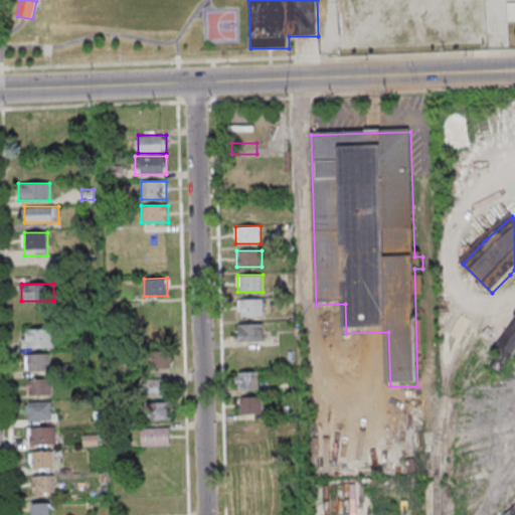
[(264,316),(263,299),(237,299),(238,317),(264,316)]
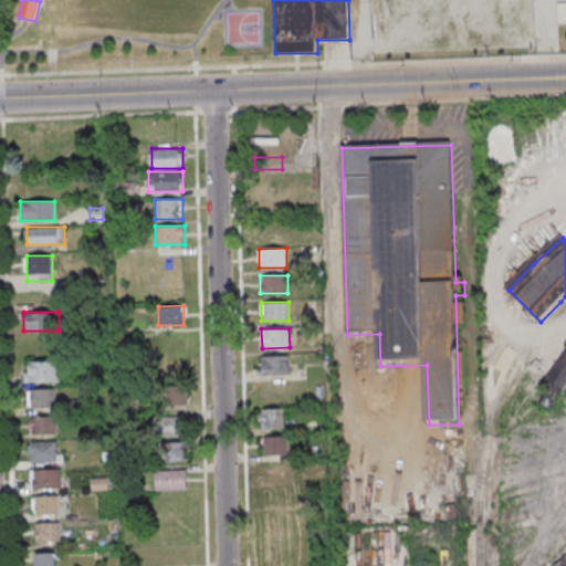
[(261,375),(289,375),(289,355),(261,355),(261,375)]
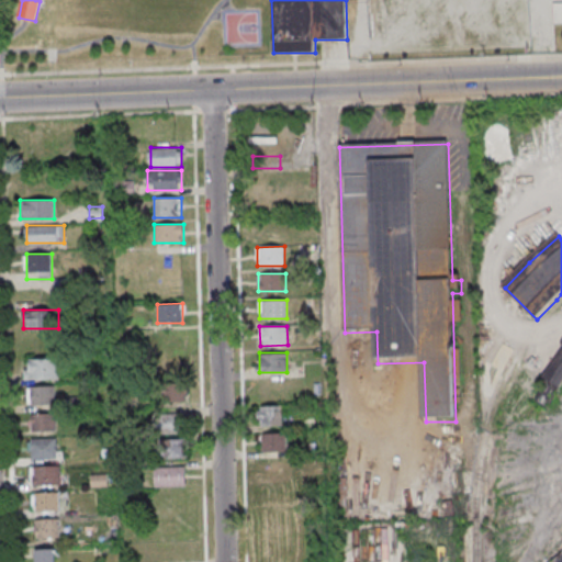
[(561,391),(549,411),(536,402),(550,382),(546,378),(561,353),(561,391)]
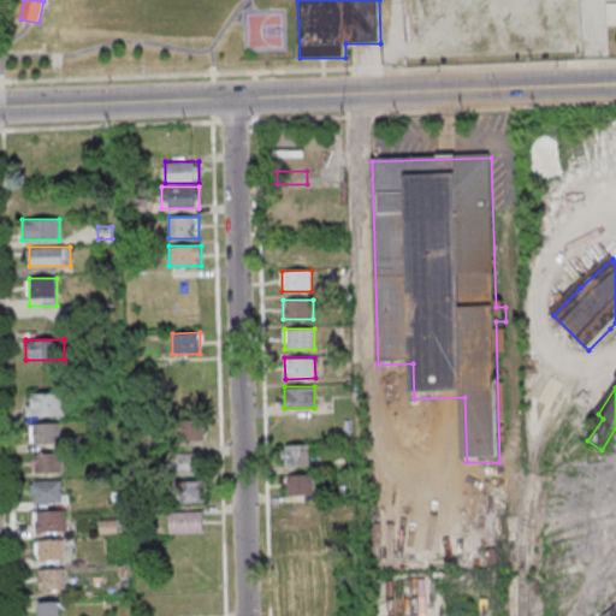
[(66,394),(27,394),(27,415),(66,415),(66,394)]
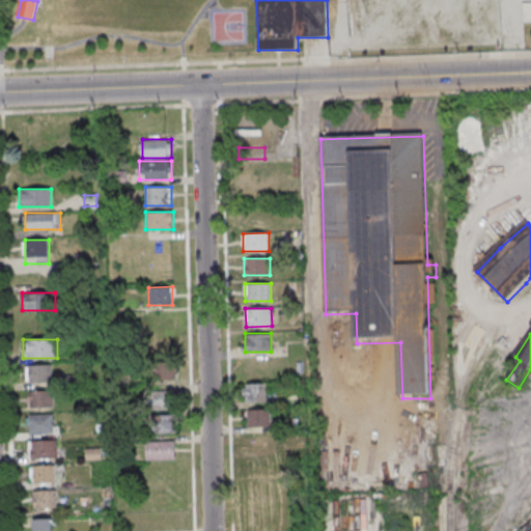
[(177,380),(177,361),(154,361),(154,380),(177,380)]
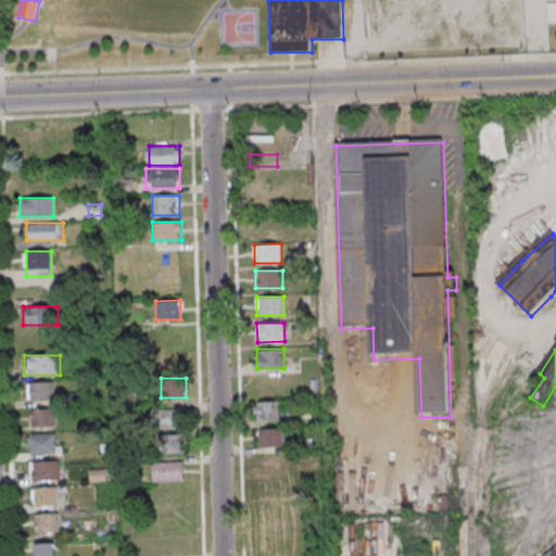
[(54,400),(54,381),(27,381),(27,400),(54,400)]
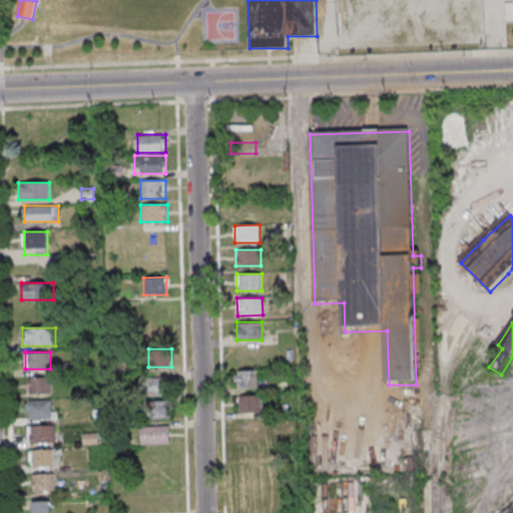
[(235,389),(259,389),(259,370),(235,370),(235,389)]
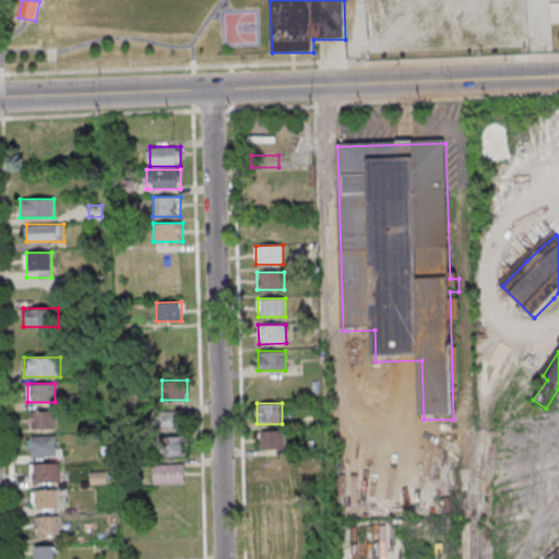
[(54,429),(54,411),(31,411),(32,429),(54,429)]
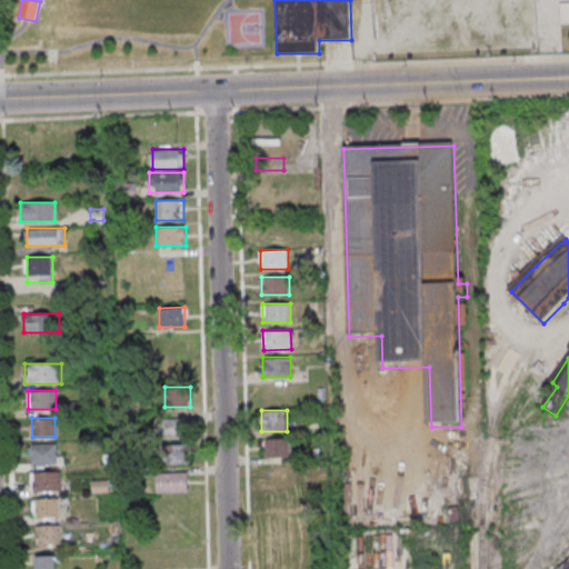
[(290,458),(290,438),(265,438),(265,458),(290,458)]
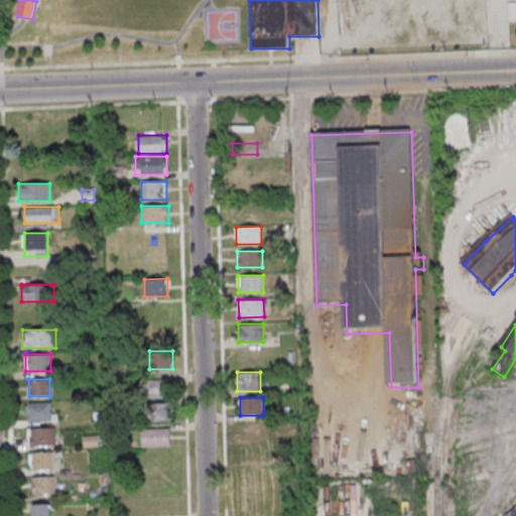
[(29,402),(29,420),(53,420),(53,402),(29,402)]
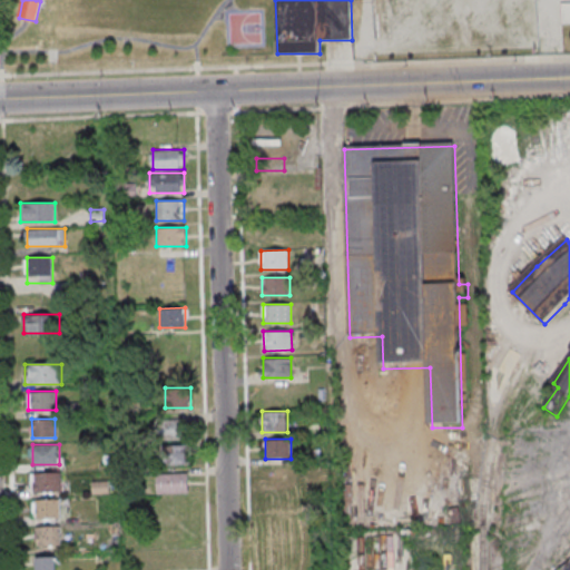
[(192,444),(160,444),(160,465),(192,465),(192,444)]
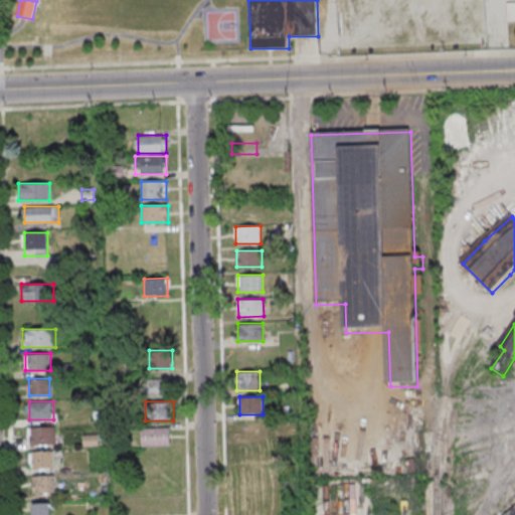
[(55,426),(29,426),(29,446),(55,446),(55,426)]
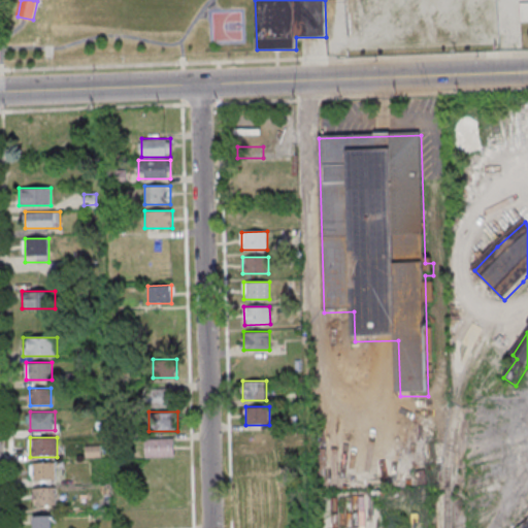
[(143,438),(143,458),(174,458),(174,438),(143,438)]
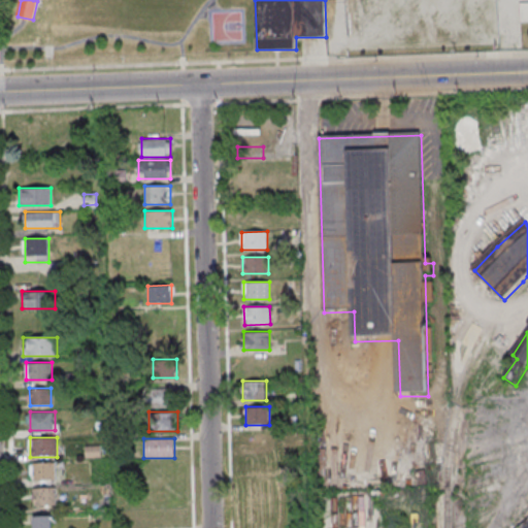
[(56,481),(56,462),(32,462),(32,481),(56,481)]
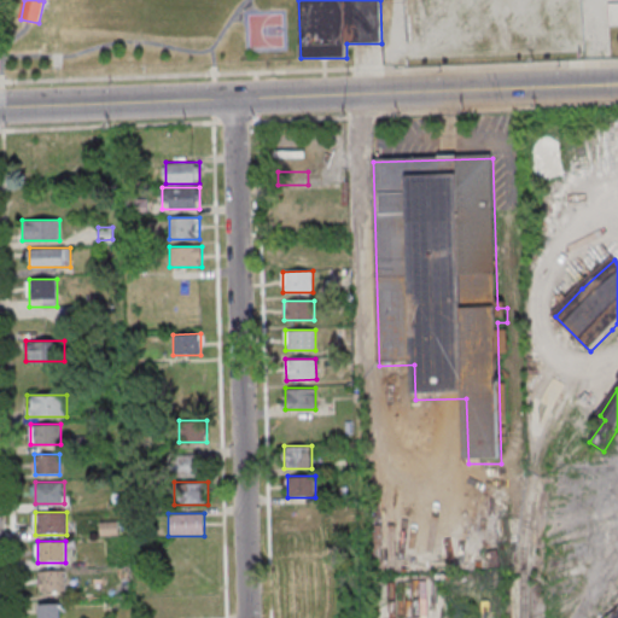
[(65,593),(65,571),(39,571),(39,593),(65,593)]
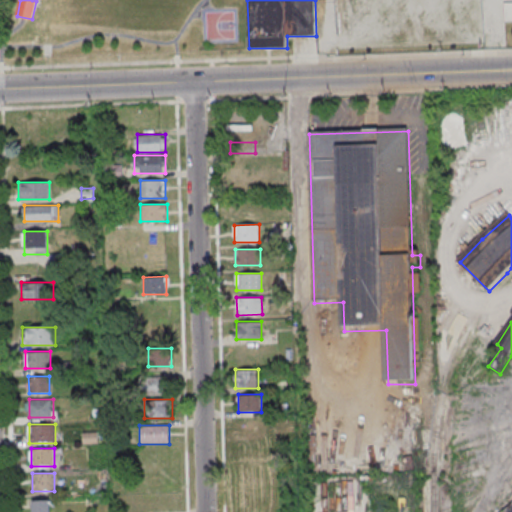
[(49,511),(49,500),(31,500),(31,511),(49,511)]
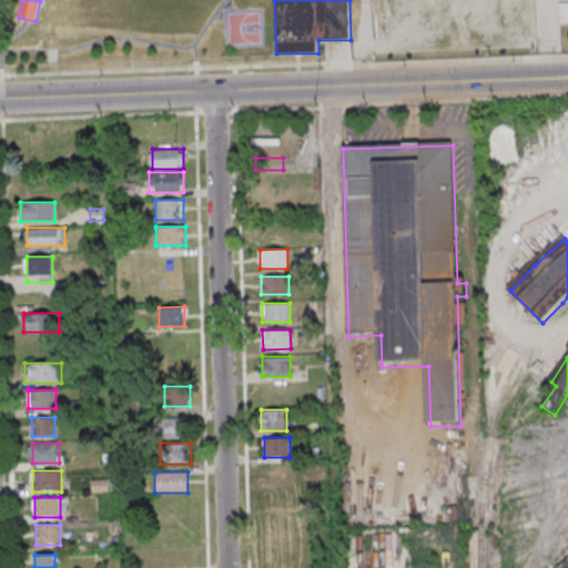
[(567,567),(567,558),(558,567),(559,567),(567,567)]
